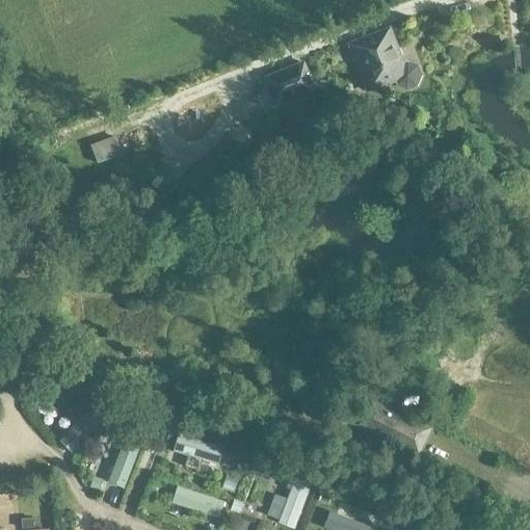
[(371,89),(409,75),(392,30),(353,45),(371,89)]
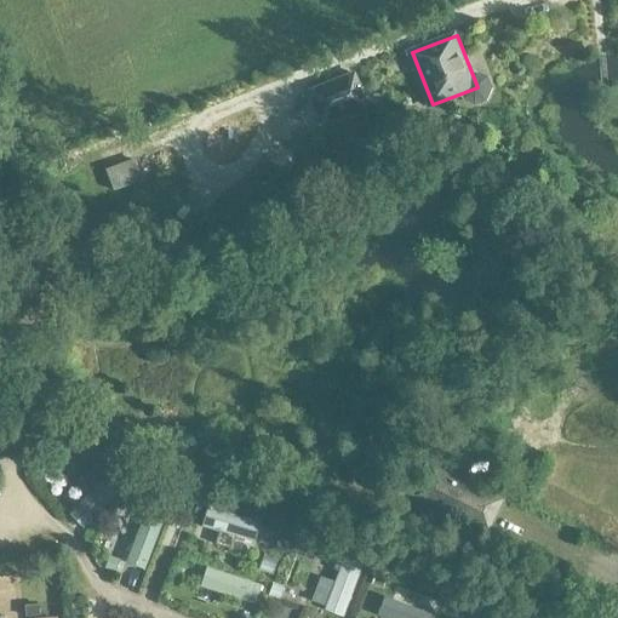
[(325,126),(372,108),(358,70),(310,90),(325,126)]
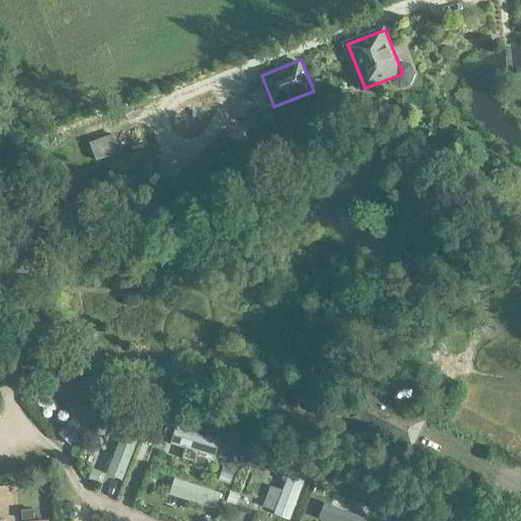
[(122,148),(115,132),(92,140),(99,157),(122,148)]
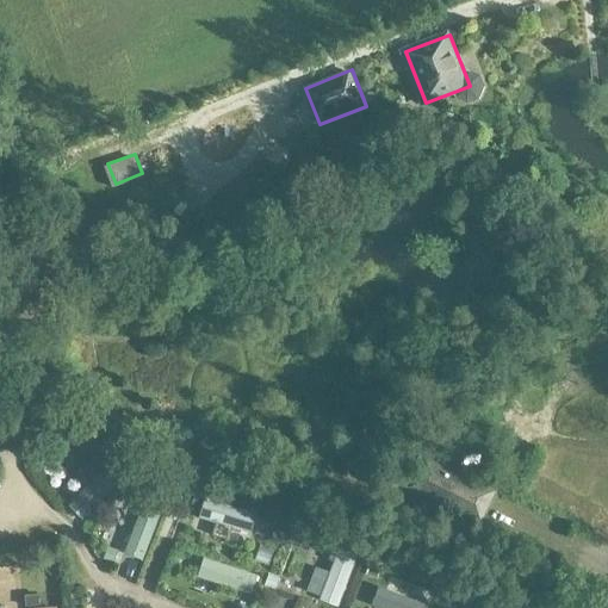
[(413,488),(482,520),(496,491),(426,459),(413,488)]
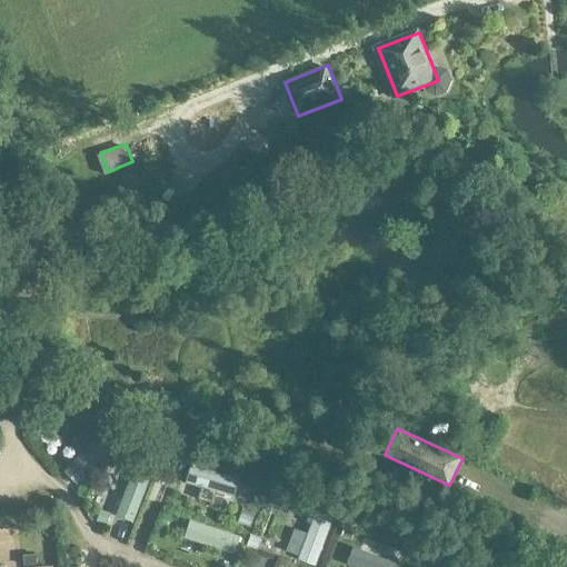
[(100,434),(65,470),(78,484),(116,447),(100,434)]
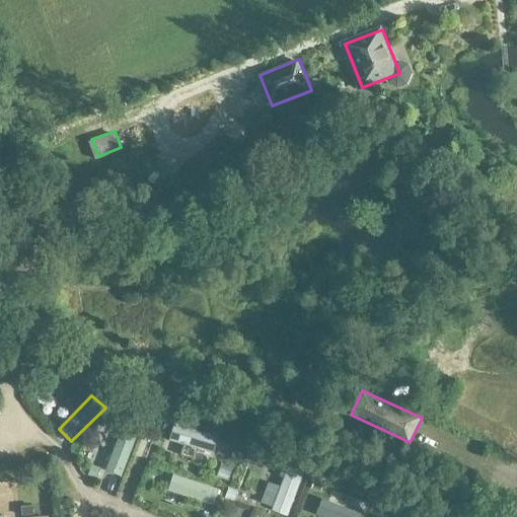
[(172,424),(167,440),(183,444),(180,453),(195,457),(198,448),(211,452),(216,436),(172,424)]
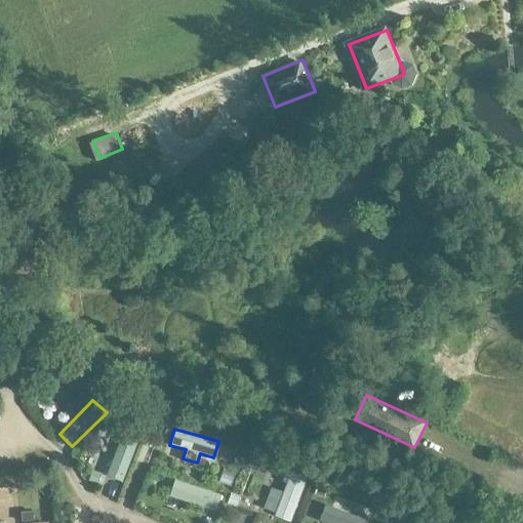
[(124,431),(108,475),(124,480),(142,434),(124,431)]
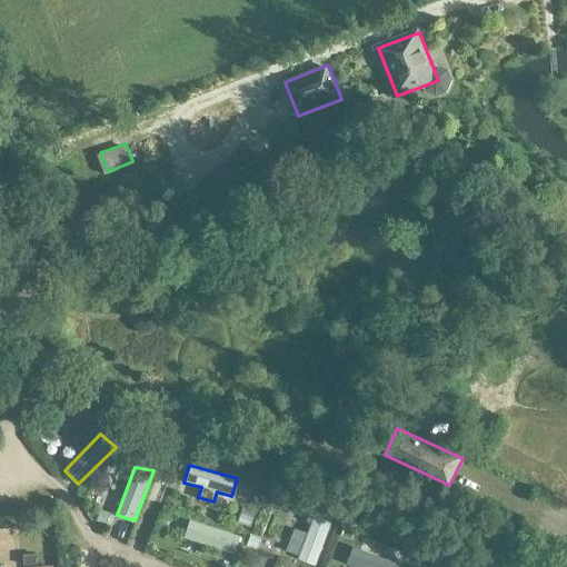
[(242,506),(237,523),(250,527),(256,511),(242,506)]
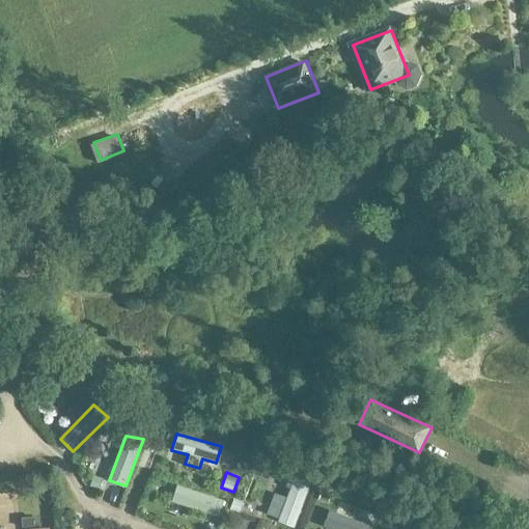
[(274,493),(270,505),(281,509),(277,521),(293,526),(310,479),(294,474),(285,497),(274,493)]
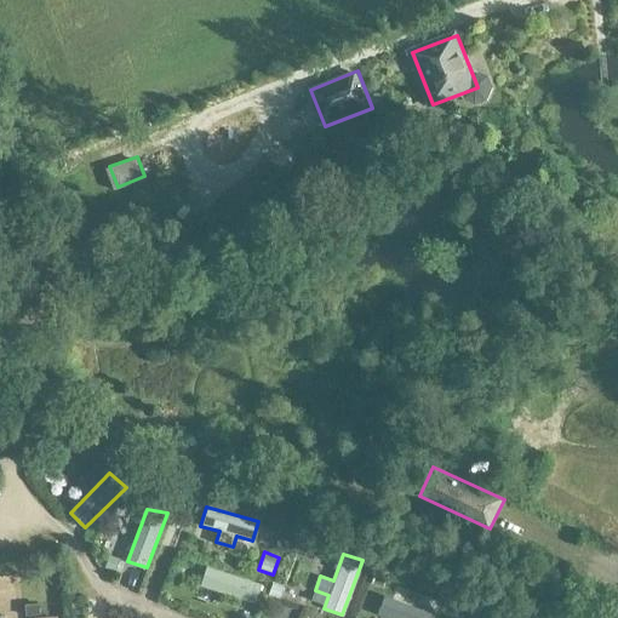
[(263,583),(207,565),(202,588),(258,604),(263,583)]
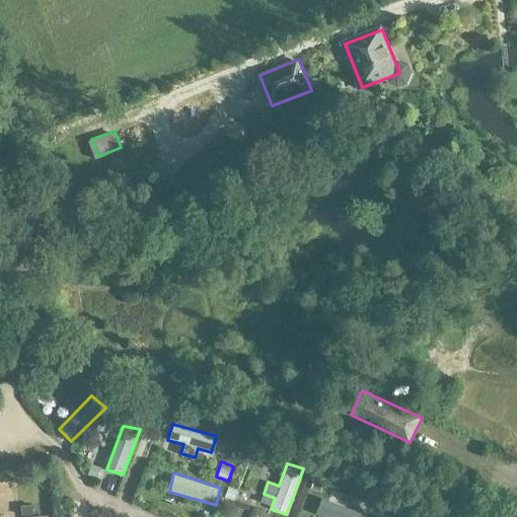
[(226,486),(223,498),(233,500),(237,489),(226,486)]
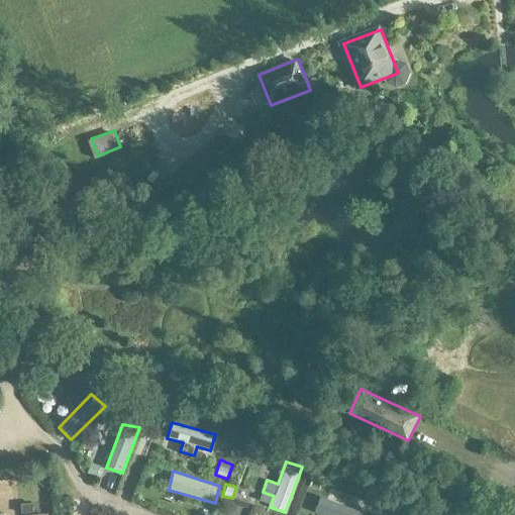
[(324,487),(315,512),(323,514),(363,514),(368,503),(324,487)]
